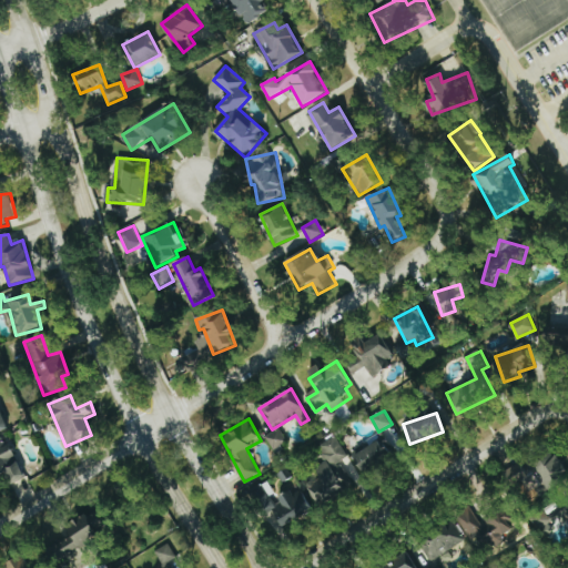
[(287,444),(280,427),(265,434),(273,450),(287,444)]
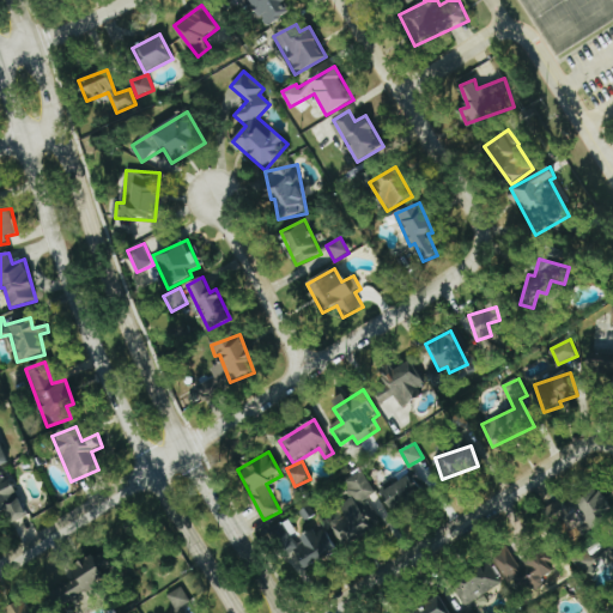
[(369,498),(376,493),(362,469),(343,481),(353,498),(340,507),(345,515),(331,525),(345,546),(383,521),(369,498)]
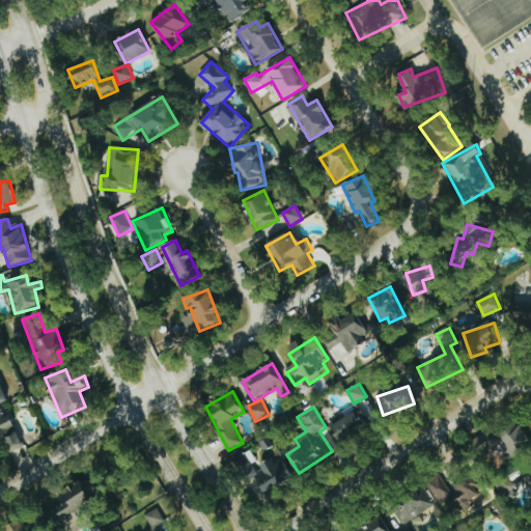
[(22,448),(5,409),(0,410),(0,446),(4,445),(8,454),(22,448)]
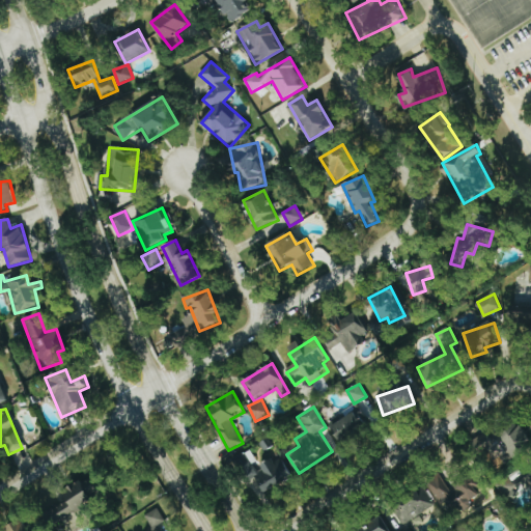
[(331,427),(341,445),(368,429),(357,411),(331,427)]
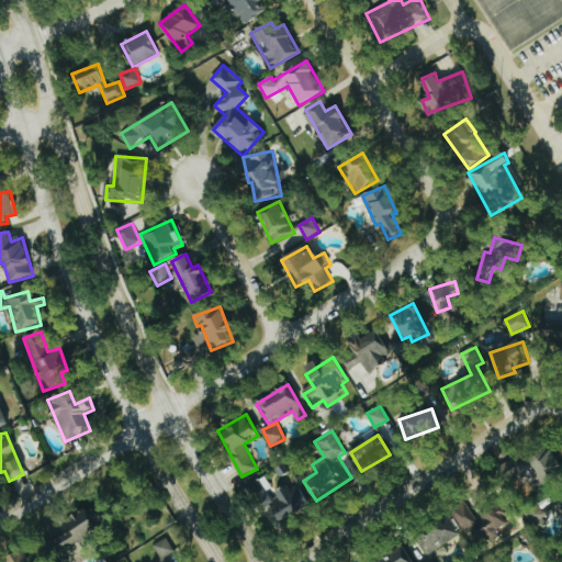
[(540,486),(561,472),(561,468),(550,449),(526,463),(540,486)]
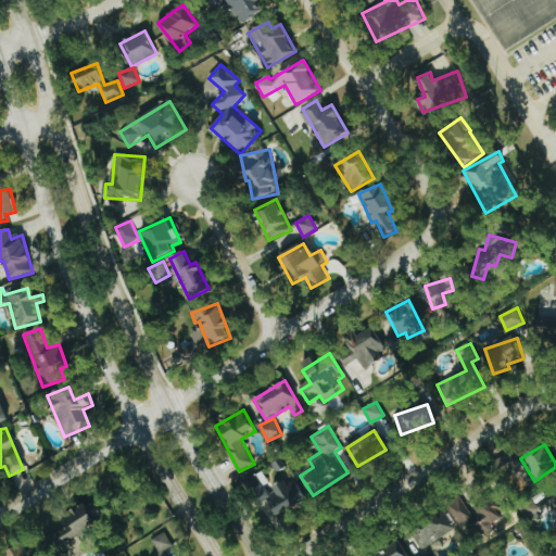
[(501,474),(516,468),(510,454),(496,460),(501,474)]
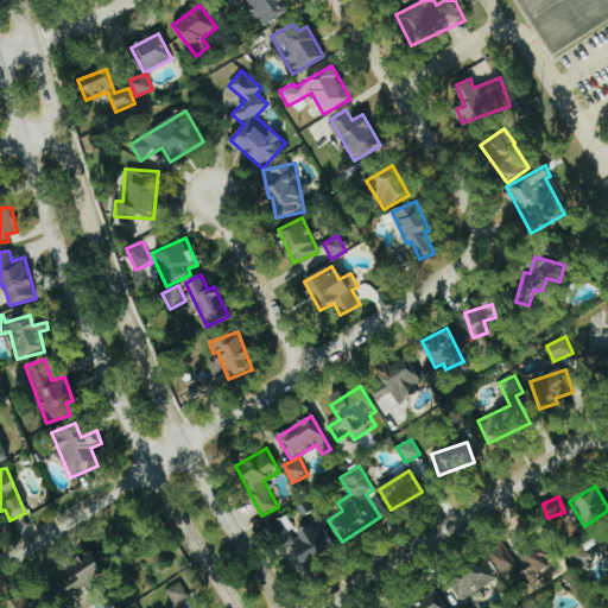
[(296,570),(336,548),(322,523),(293,539),(287,530),(289,529),(280,515),(261,526),(279,558),(286,553),(296,570)]
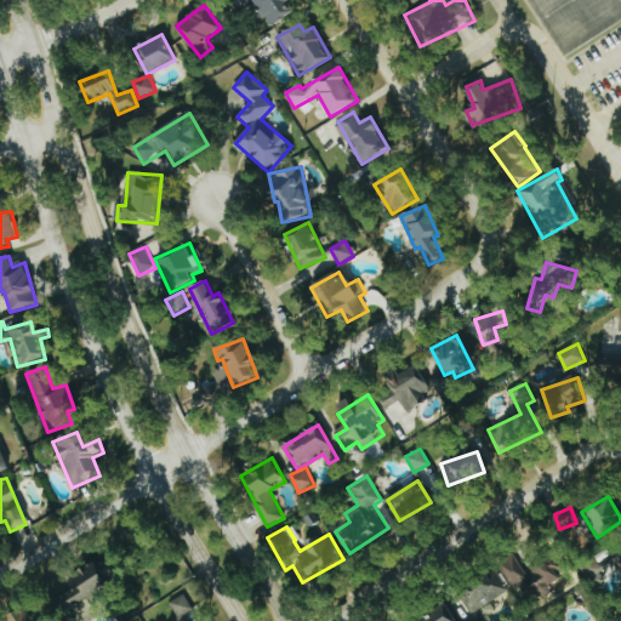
[(500,564),(522,604),(569,579),(557,557),(525,575),(514,556),(500,564)]
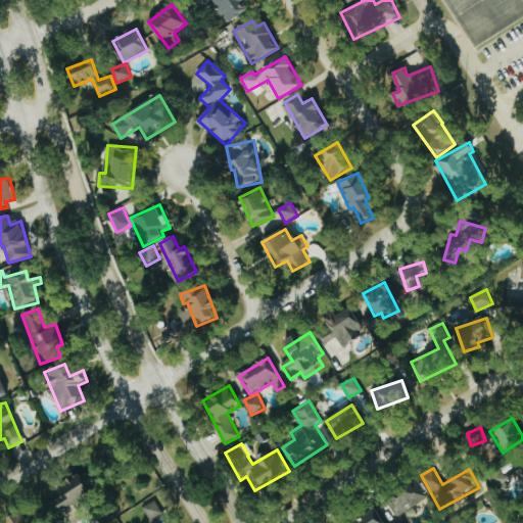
[(511,487),(500,471),(490,478),(501,493),(511,487)]
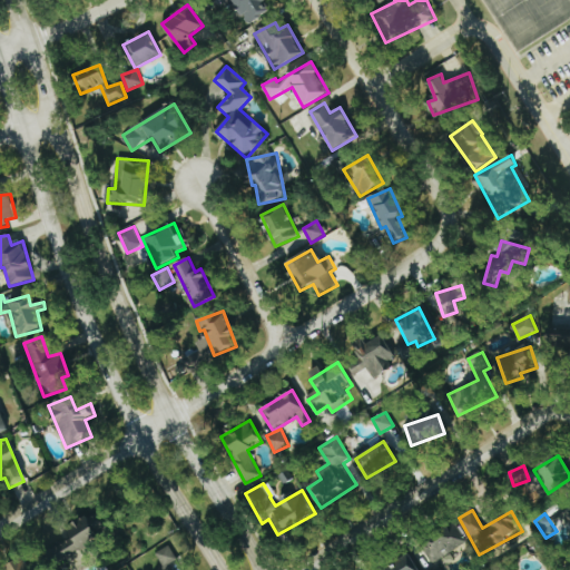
[(56,549),(61,560),(98,540),(87,518),(61,531),(68,542),(56,549)]
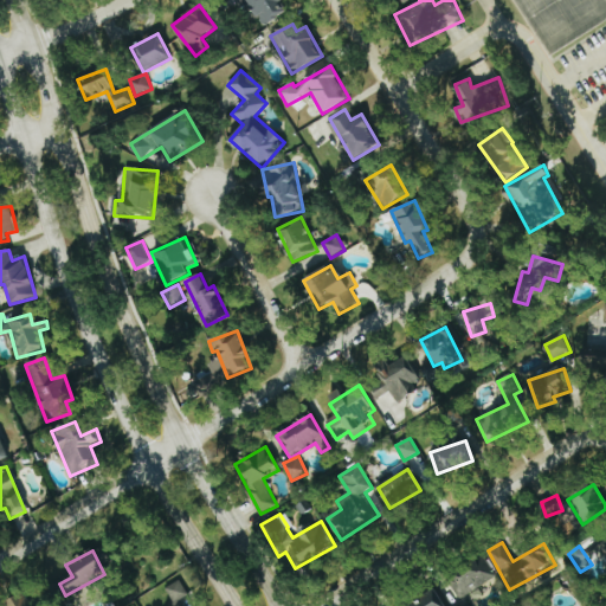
[(495,578),(484,558),(446,578),(461,604),(482,593),(478,587),(495,578)]
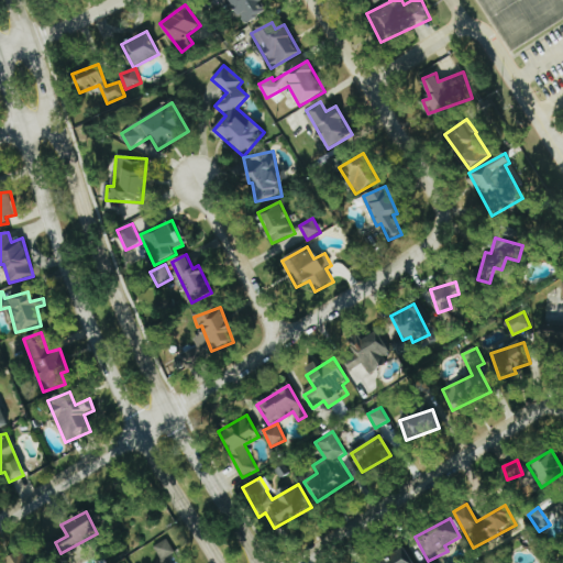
[(169,562),(167,558),(176,553),(168,539),(154,547),(162,562),(169,562)]
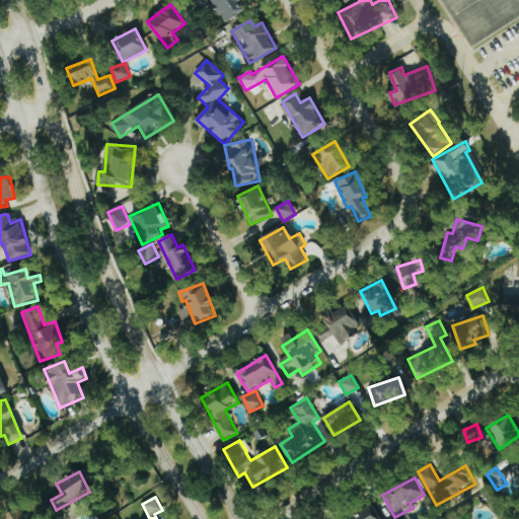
[(350,518),(380,518),(375,507),(350,518)]
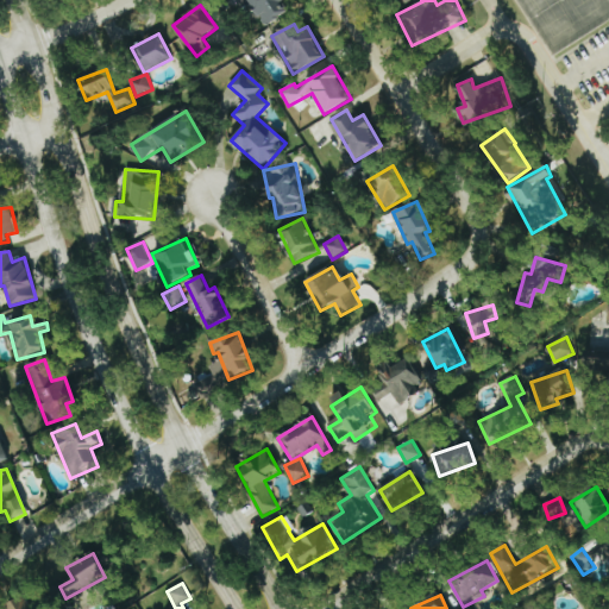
[(31,608),(30,598),(4,603),(4,608),(31,608)]
